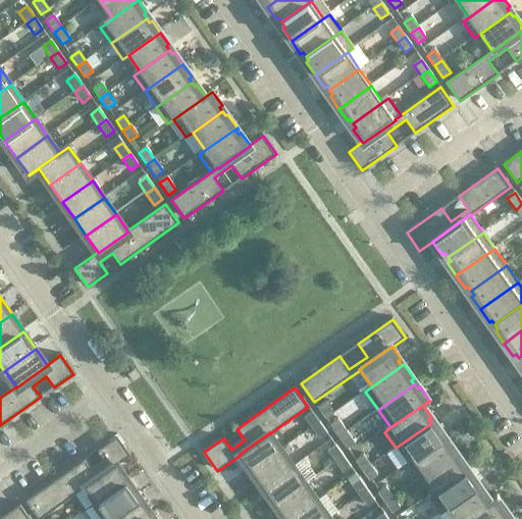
[(325,402),(318,407),(326,419),(334,414),(325,402)]
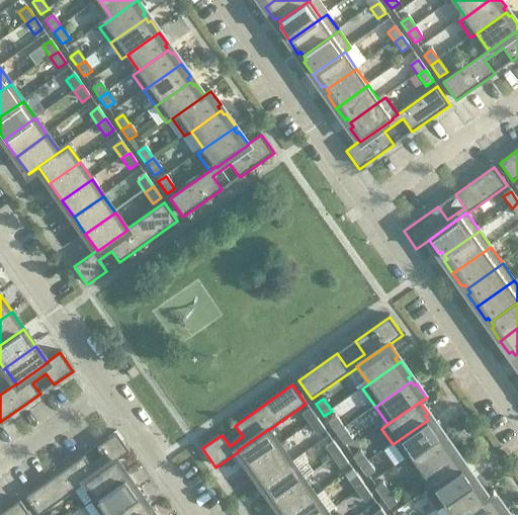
[(318,420),(310,409),(301,414),(310,425),(318,420)]
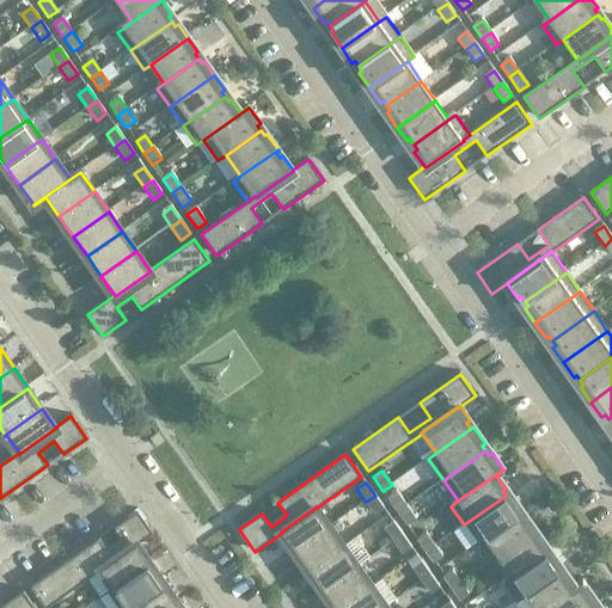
[(397,492),(387,498),(397,513),(407,505),(397,492)]
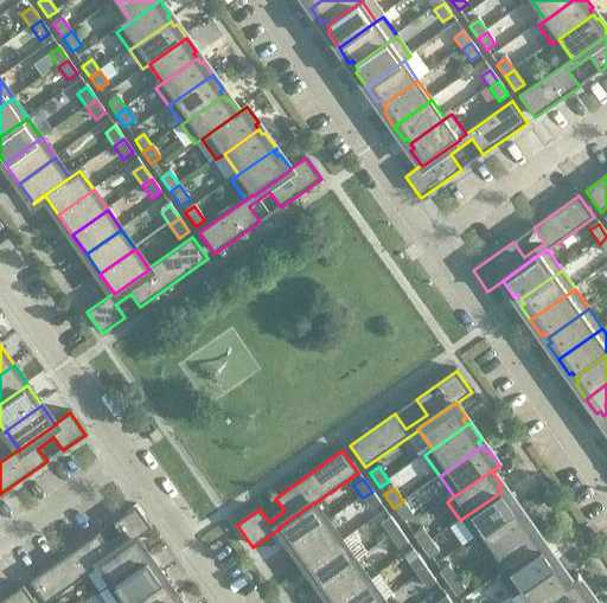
[(381,505),(372,492),(363,498),(371,511),(381,505)]
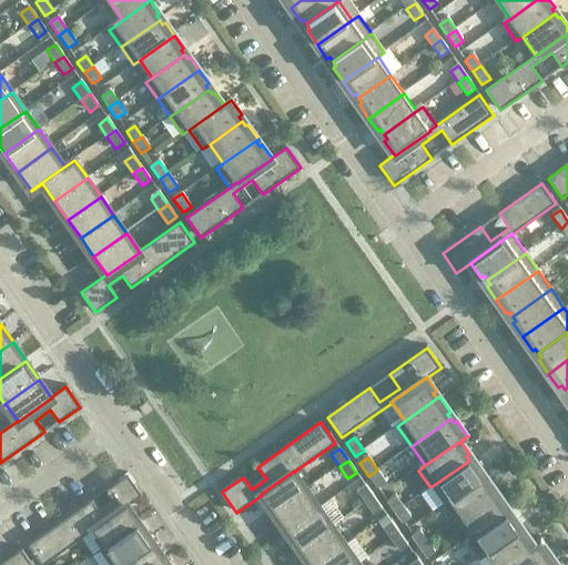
[(473,465),(469,461),(430,487),(443,505),(485,476),(476,463),(473,465)]
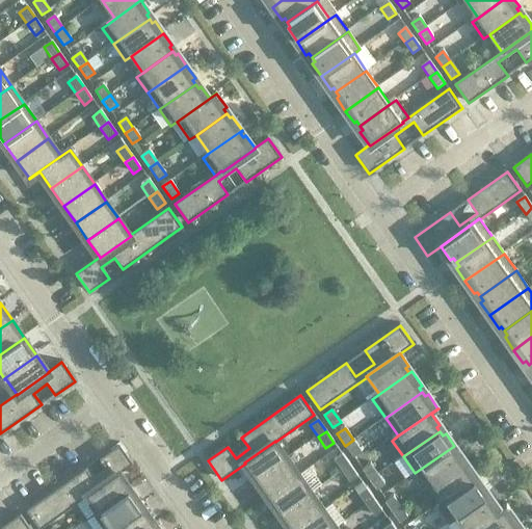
[(362,452),(353,440),(345,446),(354,457),(362,452)]
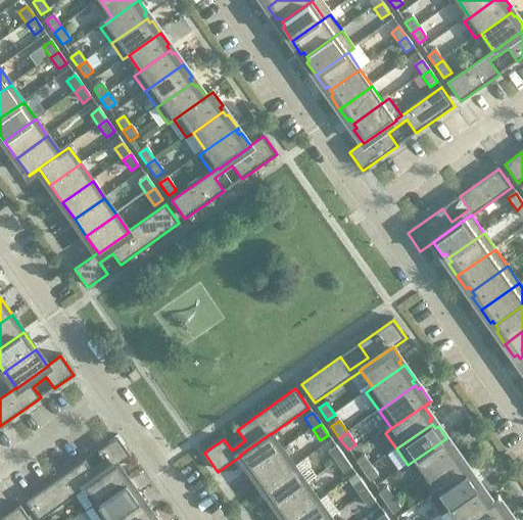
[(240,455),(241,456),(252,472),(282,451),(271,434),(271,433),(240,455)]
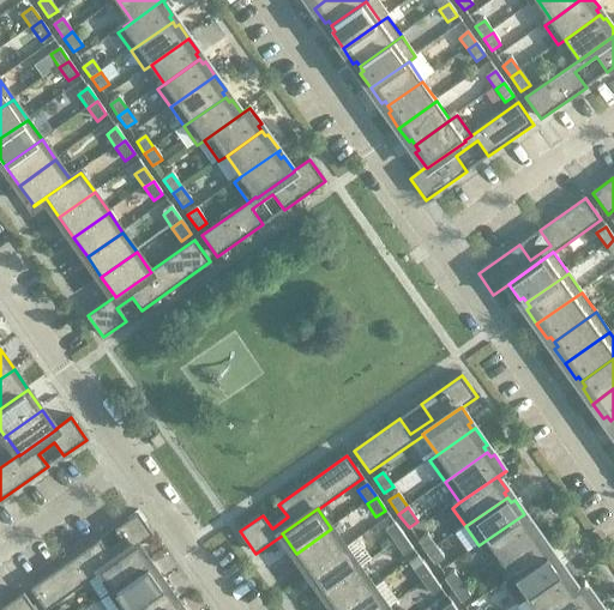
[(154,535),(138,513),(115,529),(125,542),(109,553),(100,541),(31,589),(46,609),(48,609),(102,572),(101,571),(138,544),(138,545),(154,535)]
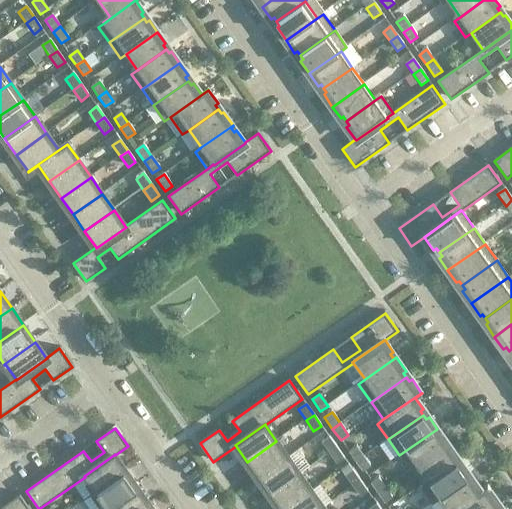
[(445,440),(437,429),(399,455),(411,471),(445,446),(442,442),(445,440)]
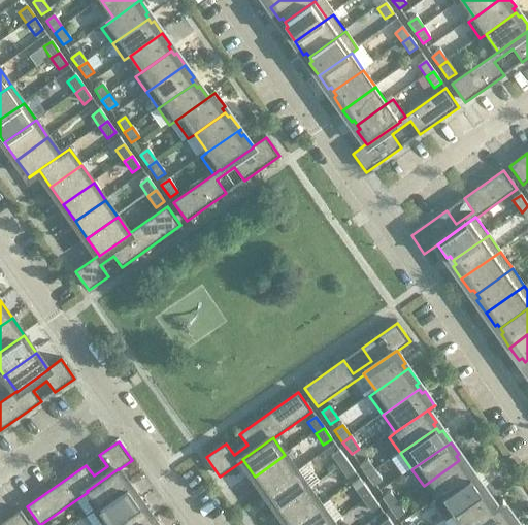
[(348,462),(339,451),(331,457),(339,467),(348,462)]
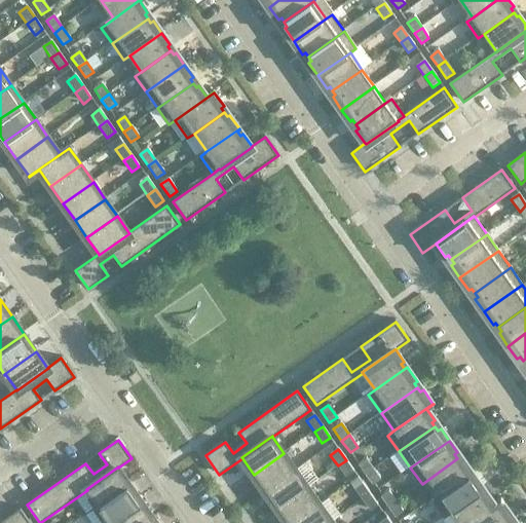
[(296,470),(284,453),(254,475),(266,491),(296,470)]
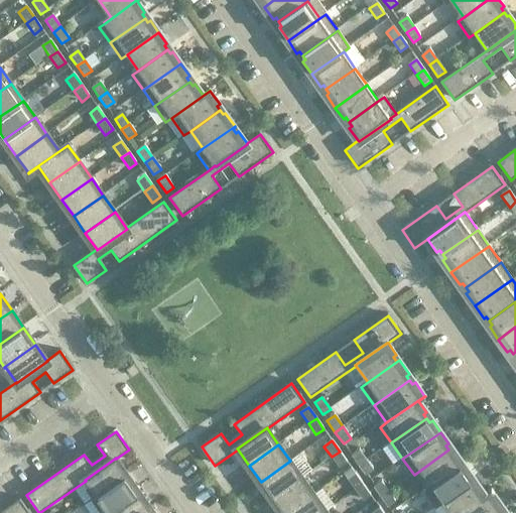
[(452,454),(448,450),(414,475),(425,490),(430,486),(463,464),(455,452),(452,454)]
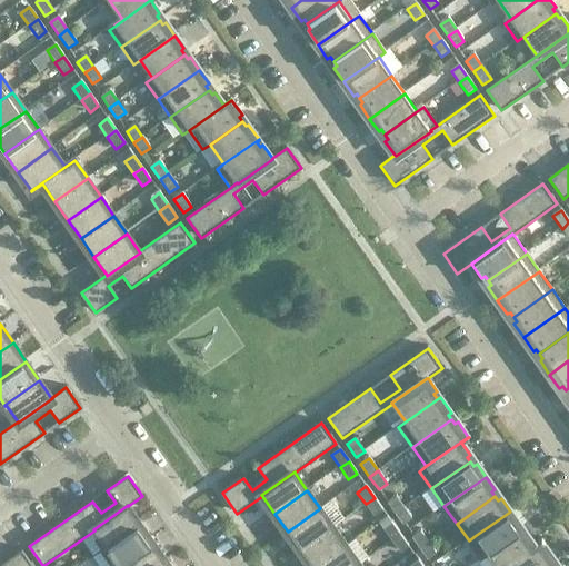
[(397,497),(388,503),(396,514),(405,508),(397,497)]
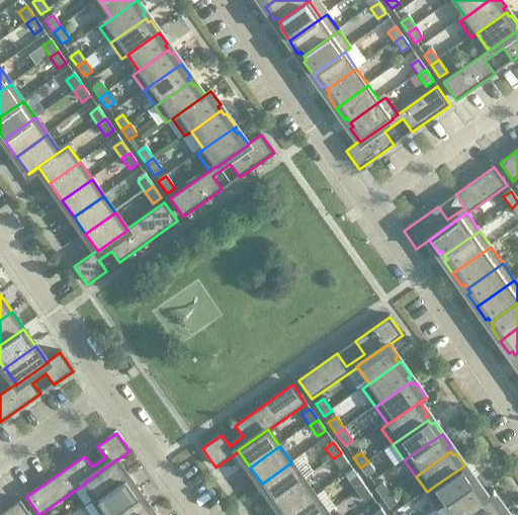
[(349,464),(341,453),(333,458),(341,469),(349,464)]
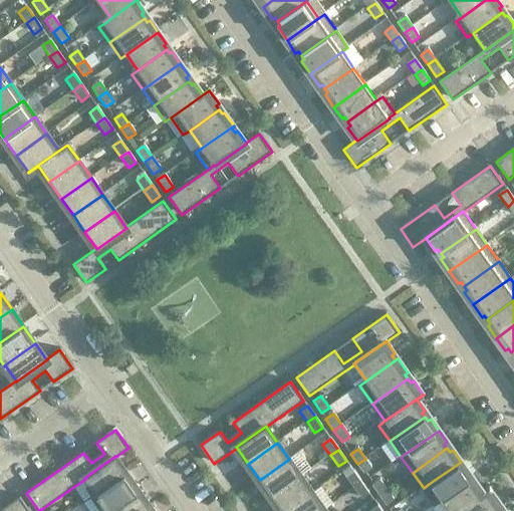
[(84,478),(85,479),(95,494),(94,495),(95,495),(126,473),(115,457),(115,456),(84,478)]
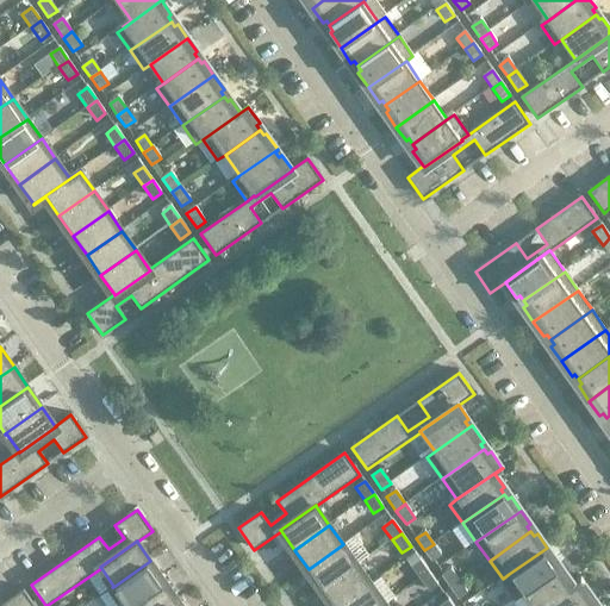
[(358,564),(343,544),(309,569),(322,589),(358,564)]
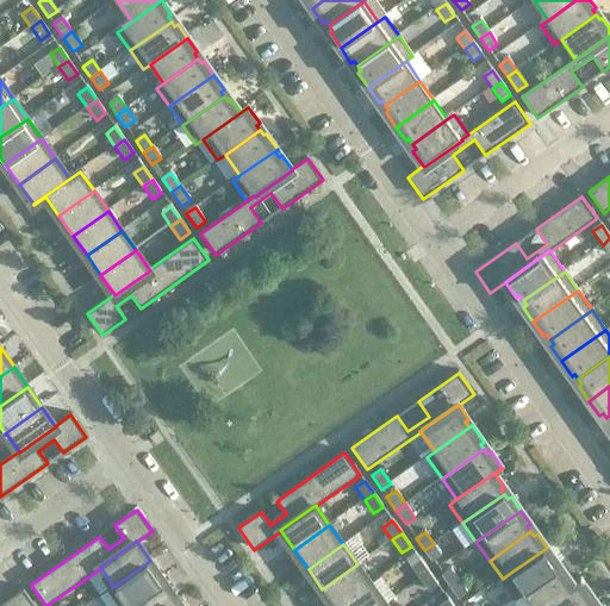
[(441,556),(434,544),(424,550),(433,562),(441,556)]
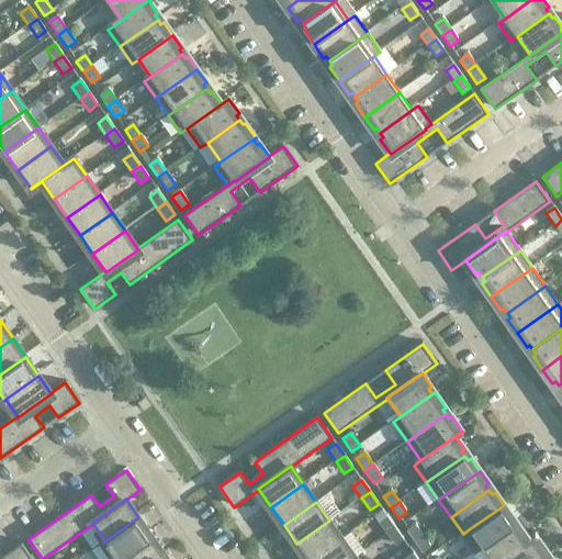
[(513,518),(504,505),(469,529),(482,547),(513,525),(510,520),(513,518)]
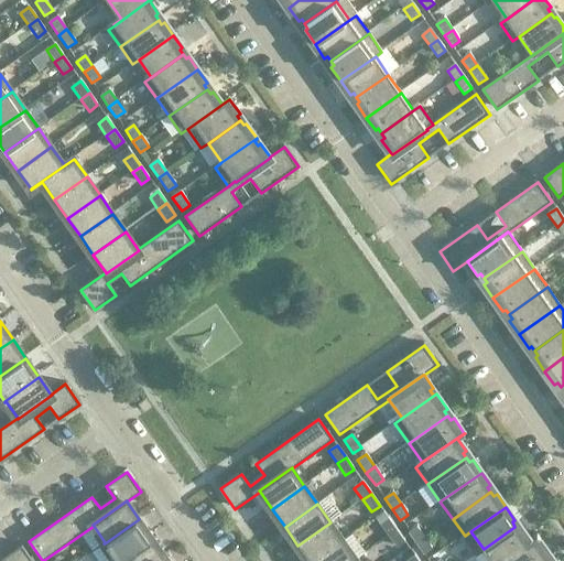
[(397,530),(389,518),(380,525),(389,537),(397,530)]
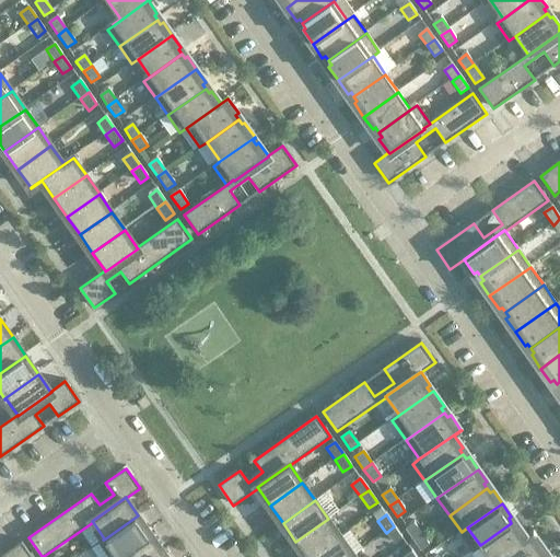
[(151,534),(138,515),(104,540),(116,556),(120,556),(151,534)]
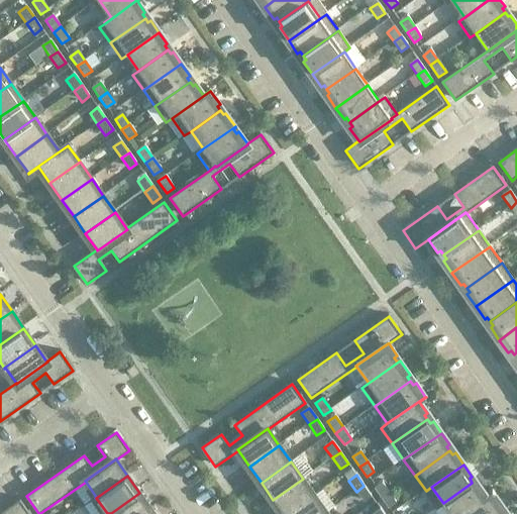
[(315,496),(303,479),(273,500),(283,513),(289,513),(315,496)]
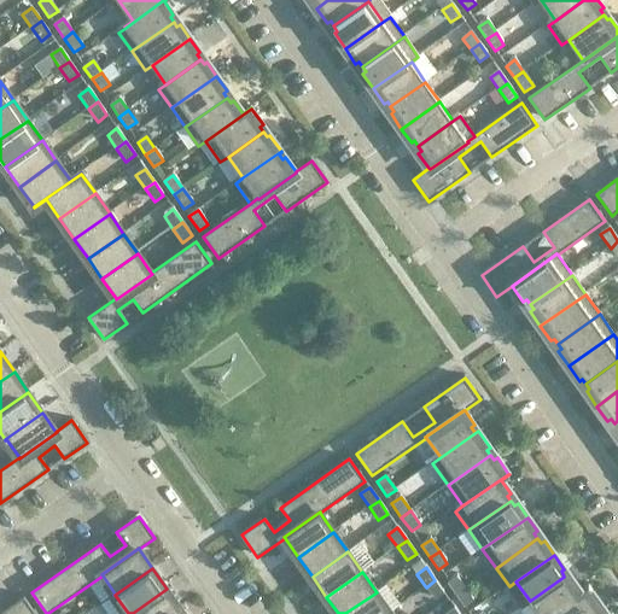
[(458,577),(448,584),(456,595),(465,589),(458,577)]
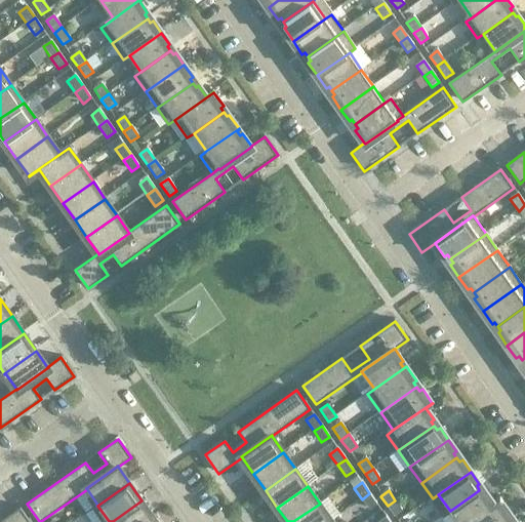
[(479,490),(450,511),(441,517),(444,521),(468,521),(500,499),(499,498),(493,504),(485,492),(482,494),(479,490)]
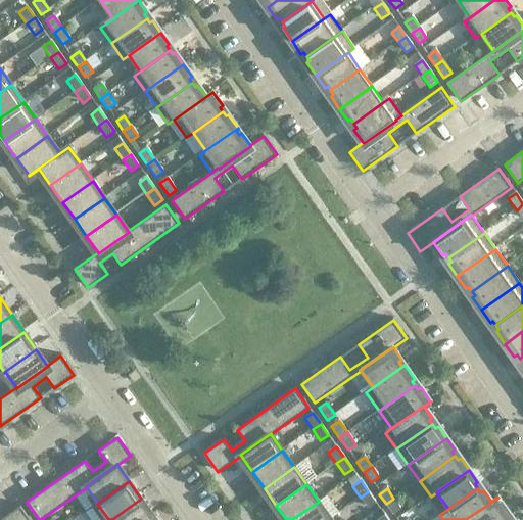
[(376,503),(368,491),(361,498),(368,509),(376,503)]
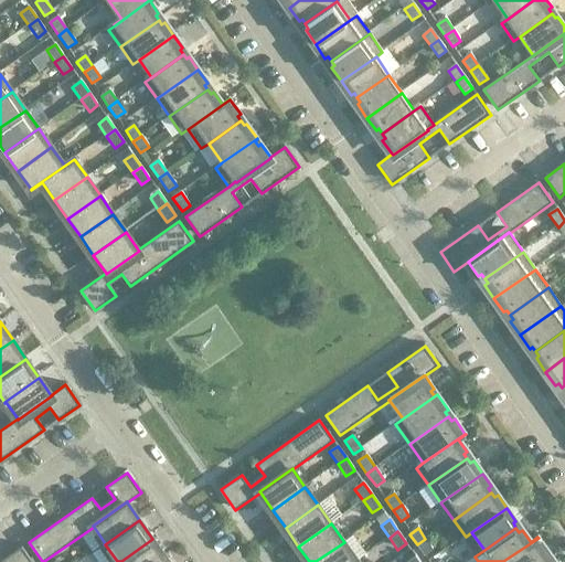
[(548,552),(539,538),(503,561),(545,561),(548,559),(546,554),(548,552)]
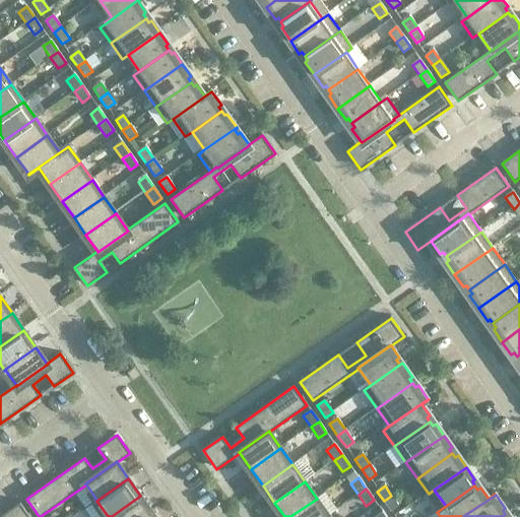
[(146,516),(152,512),(140,496),(112,516),(146,516)]
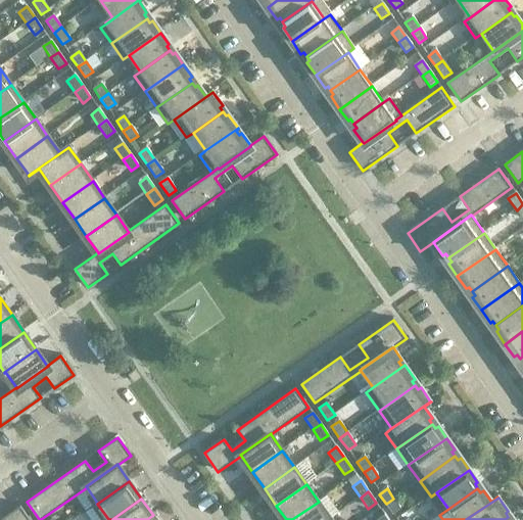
[(400,509),(393,499),(386,504),(393,514),(400,509)]
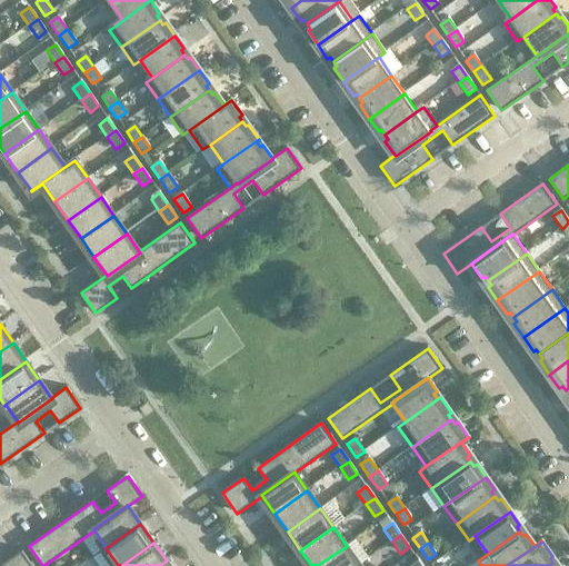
[(357,565),(359,564),(347,546),(318,565),(357,565)]
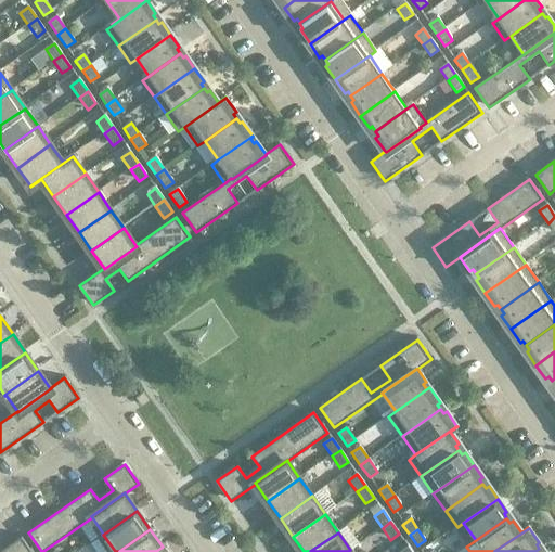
[(31,551),(22,537),(0,551),(31,551)]
